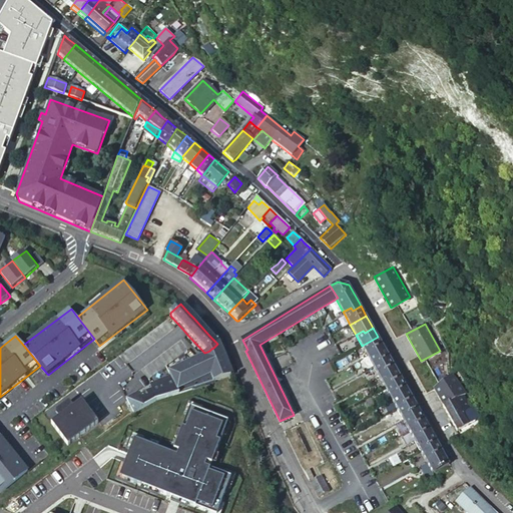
[(385,350),(378,337),(362,346),(368,357),(376,352),(377,354),(385,350)]
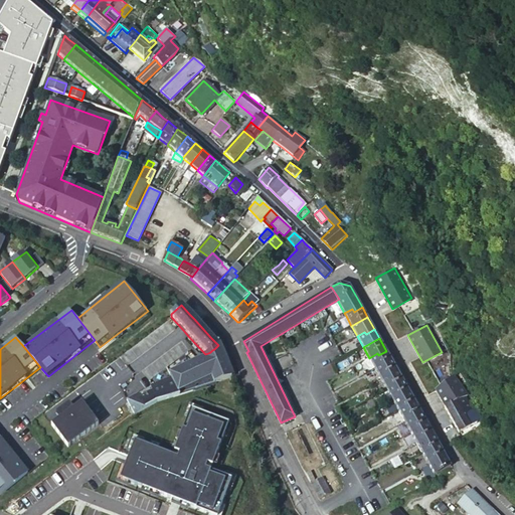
[(208,353),(205,354),(207,357),(187,366),(169,375),(170,377),(157,384),(158,387),(152,390),(141,396),(140,397),(146,407),(155,402),(188,391),(229,378),(231,377),(218,345),(214,349),(212,350),(210,352),(208,353)]
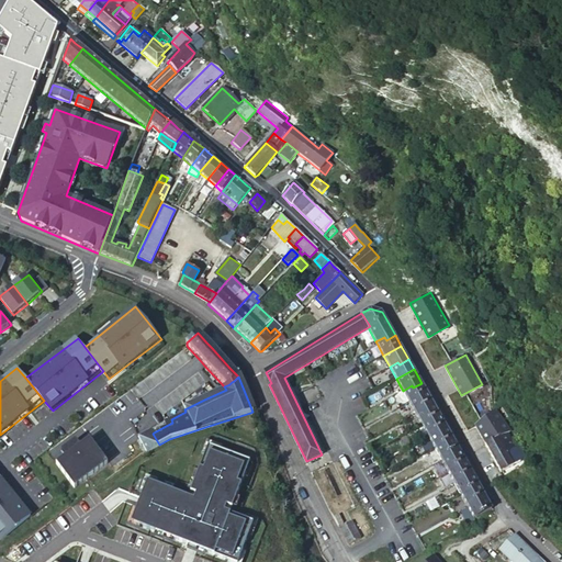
[(427,392),(422,383),(413,388),(412,385),(403,391),(409,402),(427,392)]
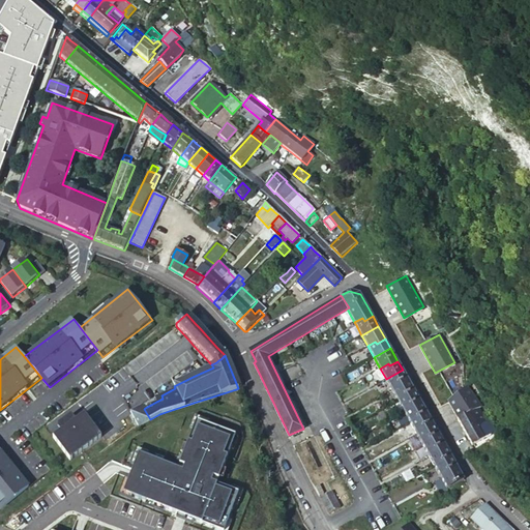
[(213,367),(211,364),(190,374),(193,377),(213,367)]
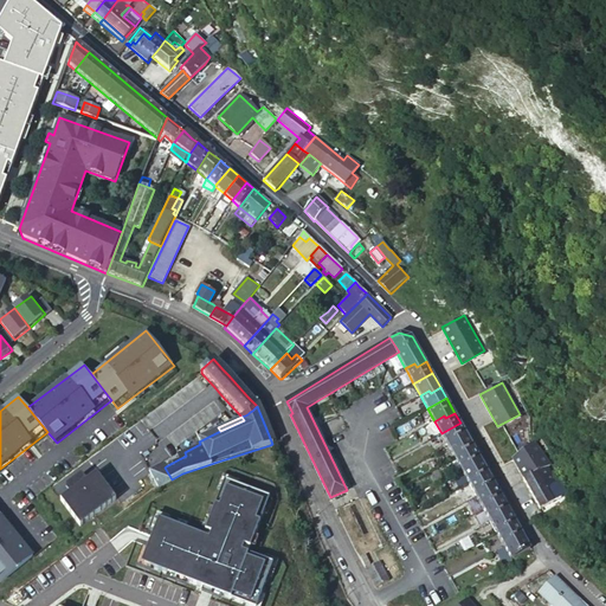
[(466,433),(461,423),(442,433),(447,444),(457,439),(458,442),(468,436),(466,433)]
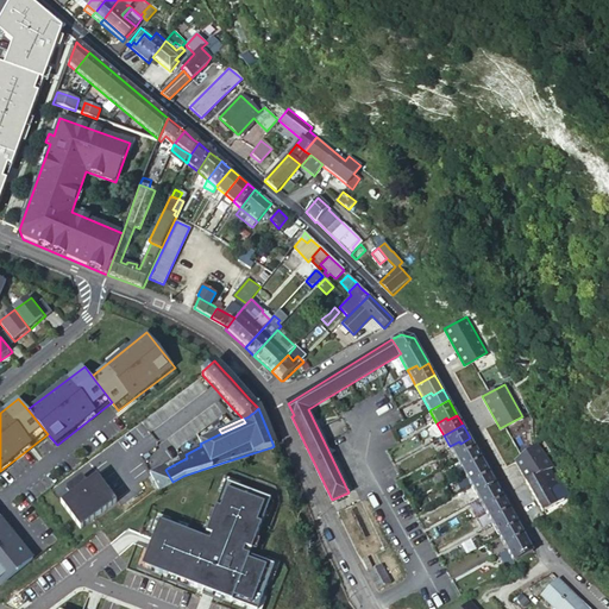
[(477,450),(470,438),(460,444),(459,441),(450,446),(457,460),(477,450)]
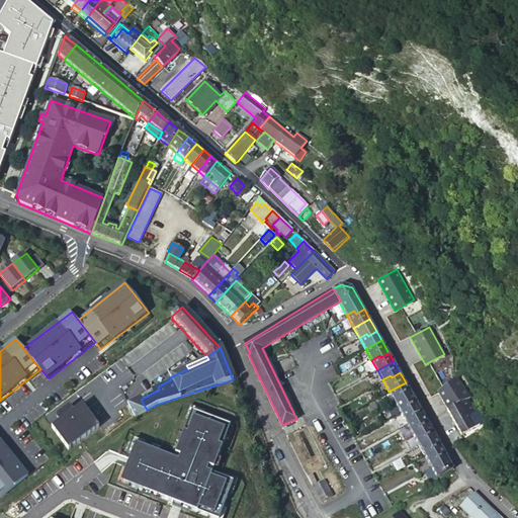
[(448,410),(466,400),(454,378),(439,393),(448,410)]
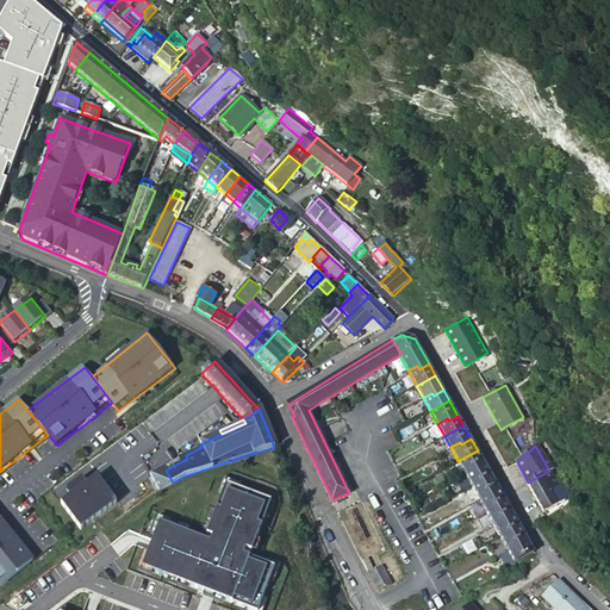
[(485,465),(478,450),(458,461),(464,472),(473,467),(475,470),(485,465)]
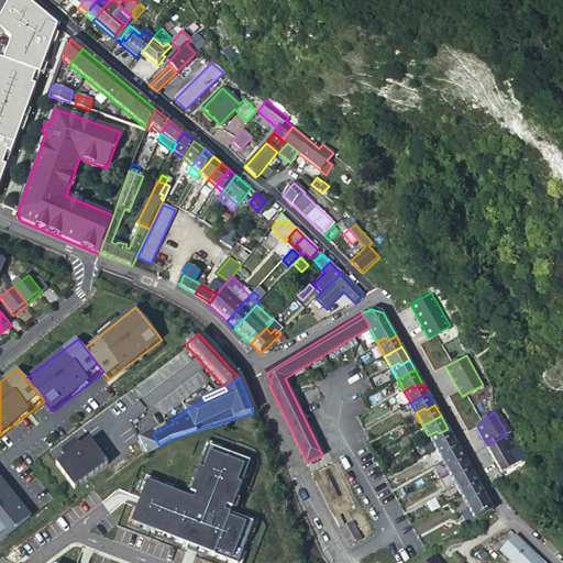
[(454,440),(448,429),(439,433),(437,431),(428,435),(429,437),(435,450),(454,440)]
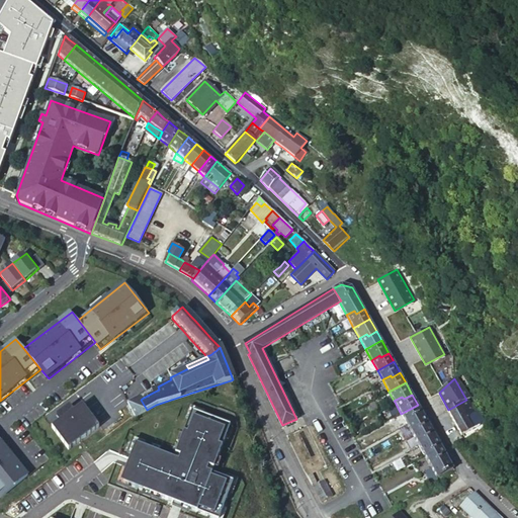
[(128,406),(135,417),(147,410),(141,400),(128,406)]
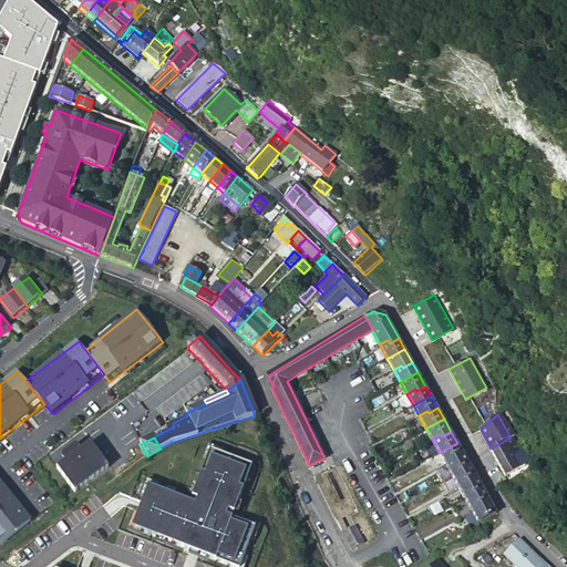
[(491,449),(505,475),(516,468),(512,459),(519,453),(511,437),(491,449)]
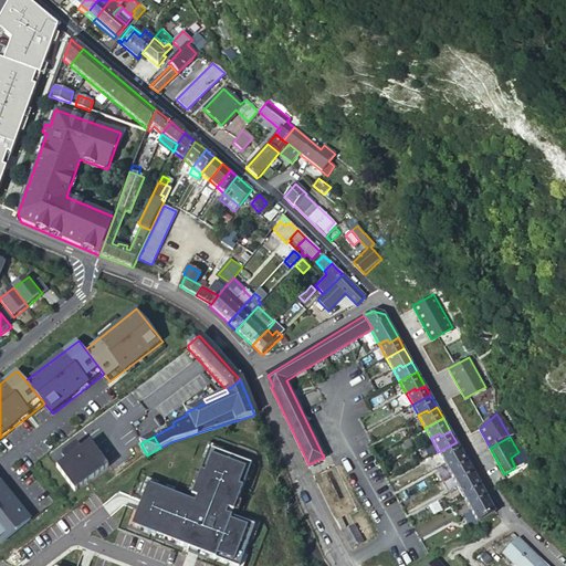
[(93,441),(59,467),(79,494),(114,469),(93,441)]
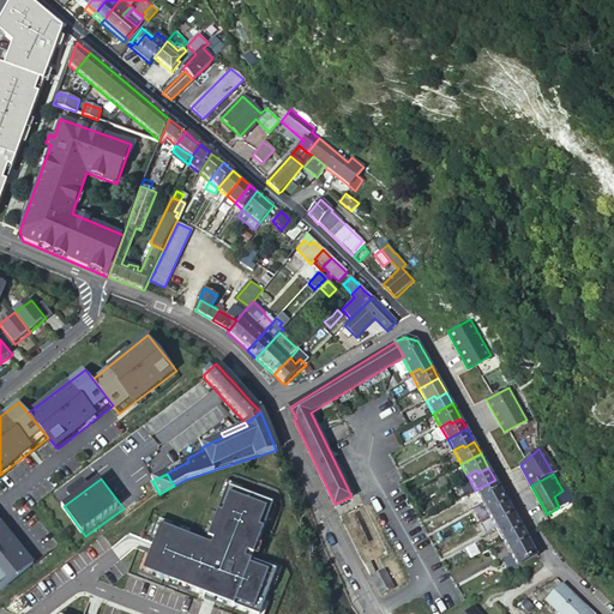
[(500,489),(495,480),(475,491),(482,501),(492,495),(493,498),(503,493),(500,489)]
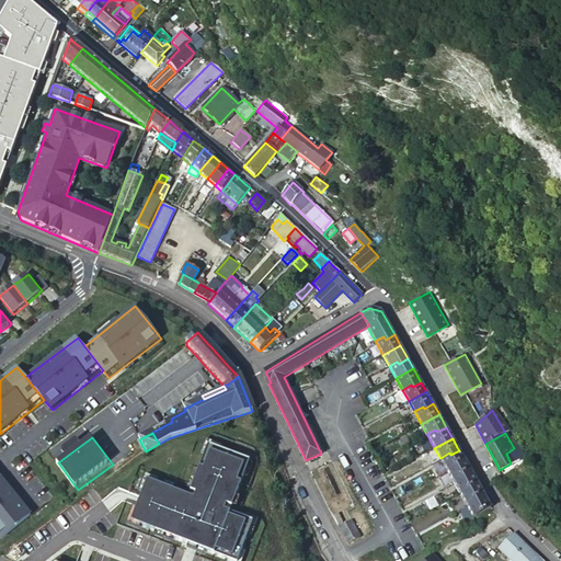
[(142,502),(135,522),(238,560),(250,524),(231,517),(253,464),(212,446),(192,497),(150,482),(142,502)]
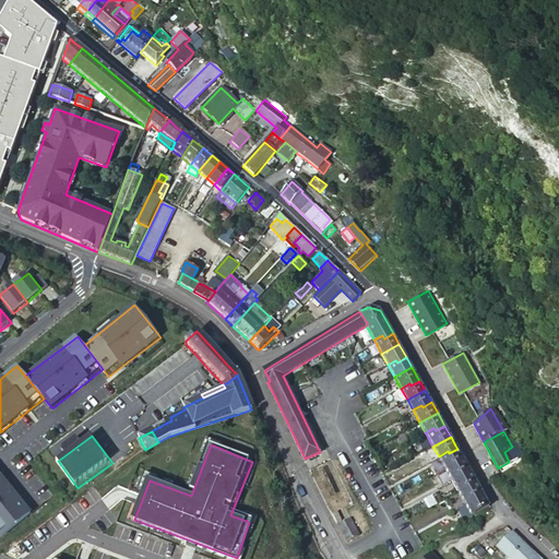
[(509,462),(498,468),(499,470),(519,460),(519,459),(512,447),(504,452),(509,462)]
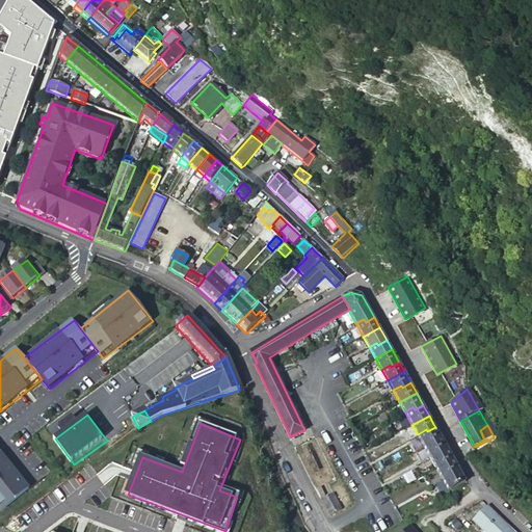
[(441,437),(435,427),(427,431),(426,429),(418,434),(418,435),(424,447),(441,437)]
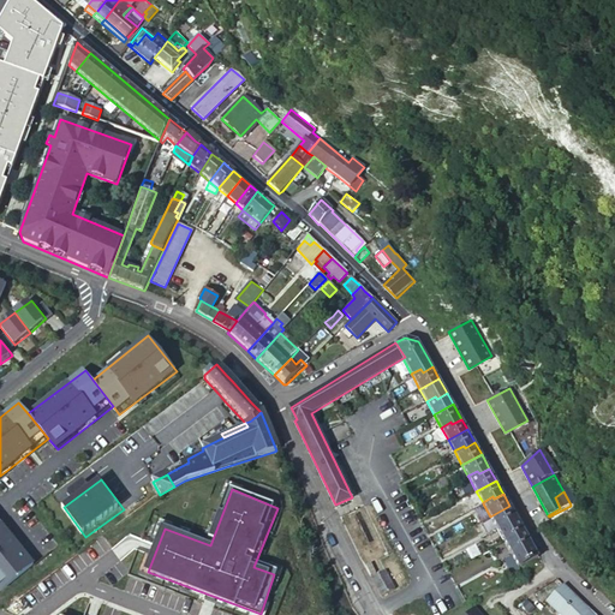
[(507,525),(518,520),(509,506),(490,517),(496,527),(506,523),(507,525)]
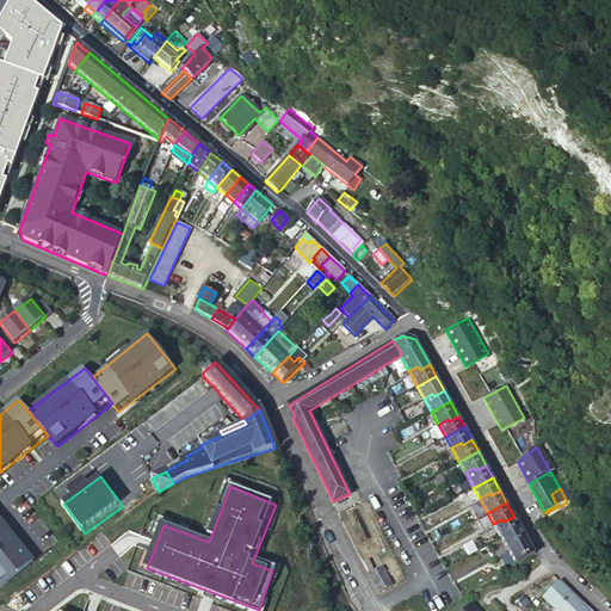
[(0,588),(0,590),(37,561),(0,516),(0,588)]
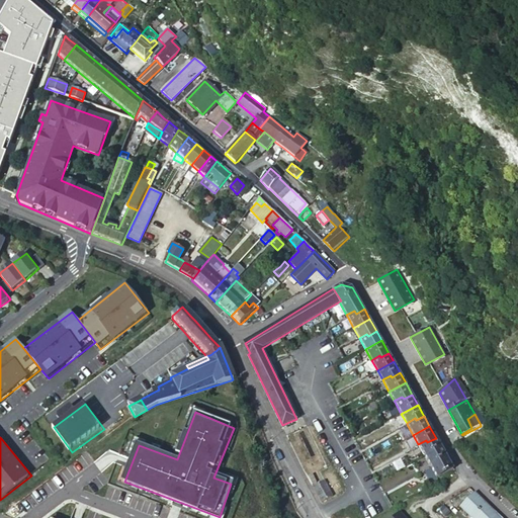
[(425,456),(441,448),(436,438),(427,442),(426,440),(418,444),(419,445),(425,456)]
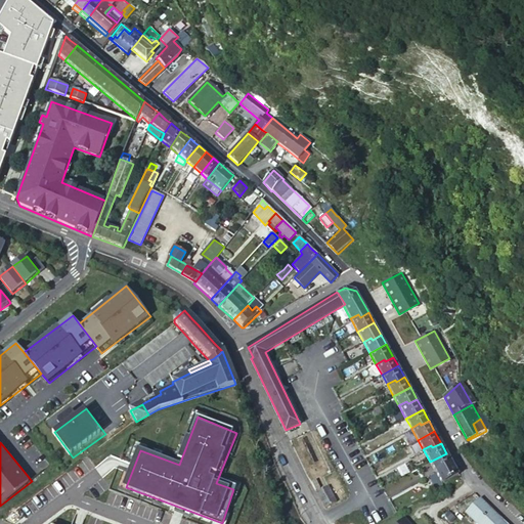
[(445,471),(454,467),(449,457),(446,453),(430,462),(436,473),(444,468),(445,471)]
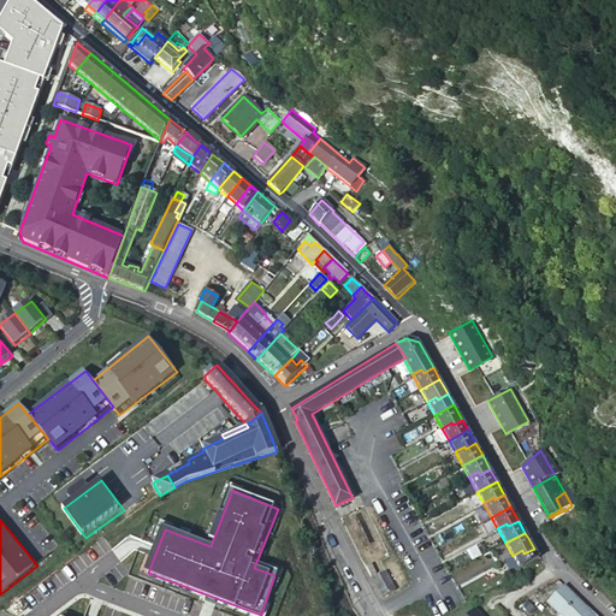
[(520,569),(539,558),(534,549),(523,554),(522,550),(513,556),(514,557),(520,569)]
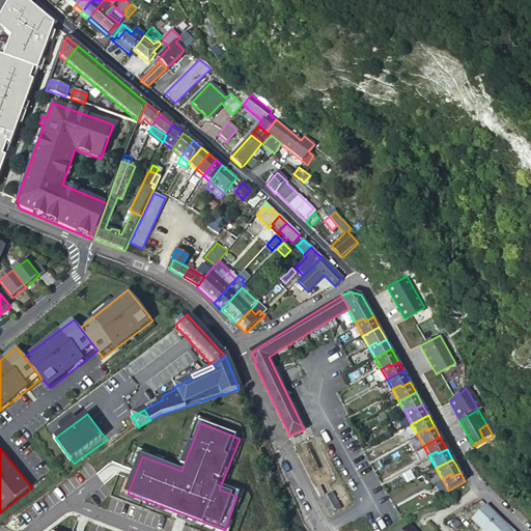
[(320,486),(316,488),(320,497),(325,495),(320,486)]
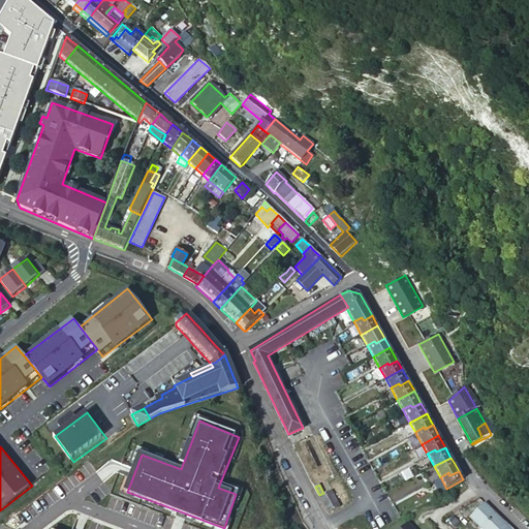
[(332,491),(319,498),(328,514),(340,506),(332,491)]
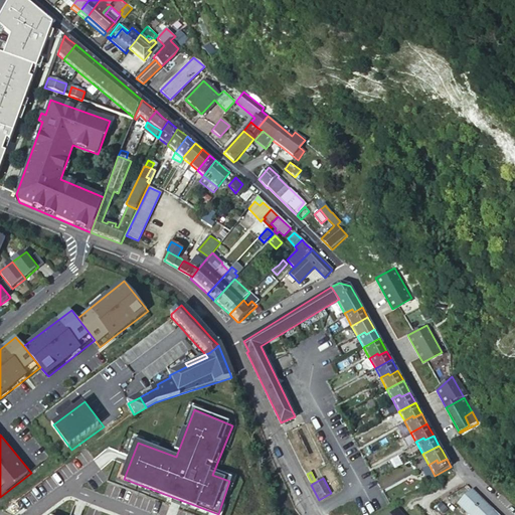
[(483,500),(472,489),(458,504),(469,514),(483,500)]
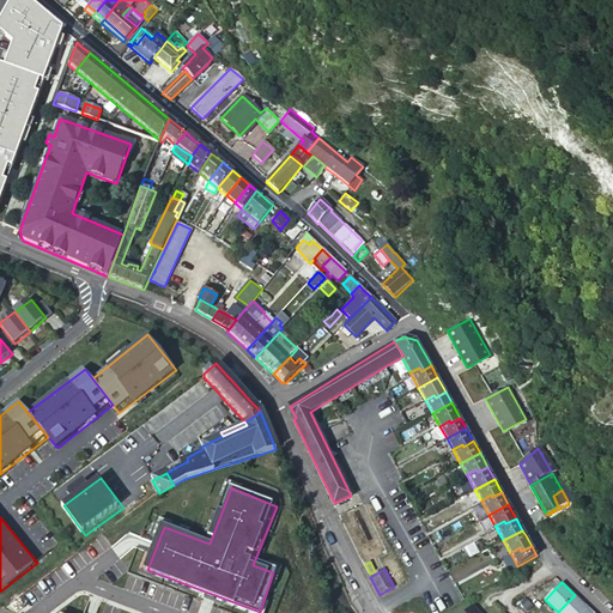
[(575,595),(558,612),(583,612),(588,608),(575,595)]
